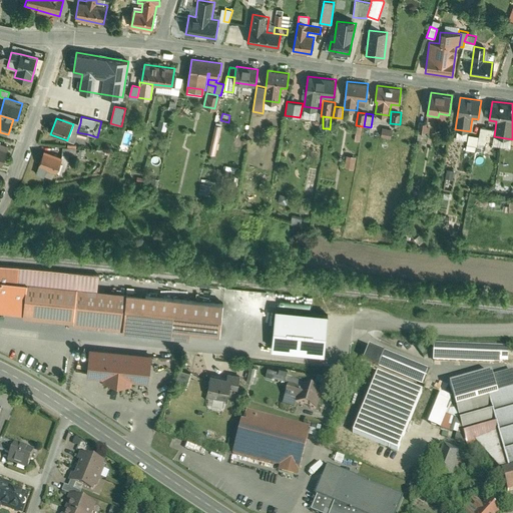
[(168,122),(159,120),(157,128),(165,130),(168,122)]
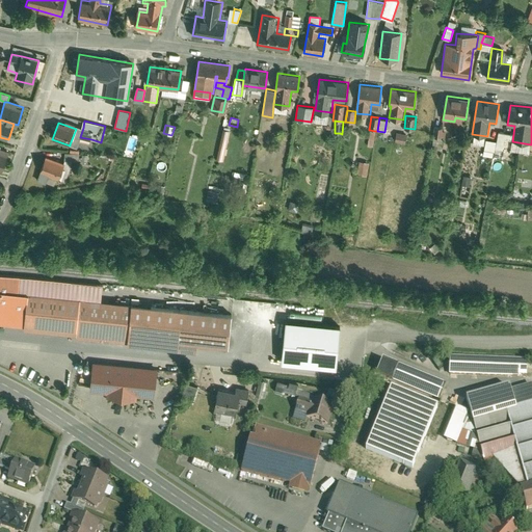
[(443,126),(435,125),(433,136),(442,137),(443,126)]
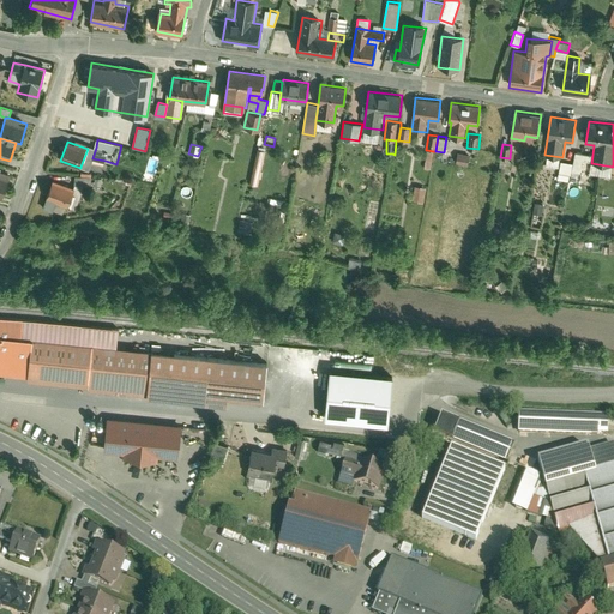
[(96,148),(89,145),(88,149),(80,167),(90,170),(92,158),(96,148)]
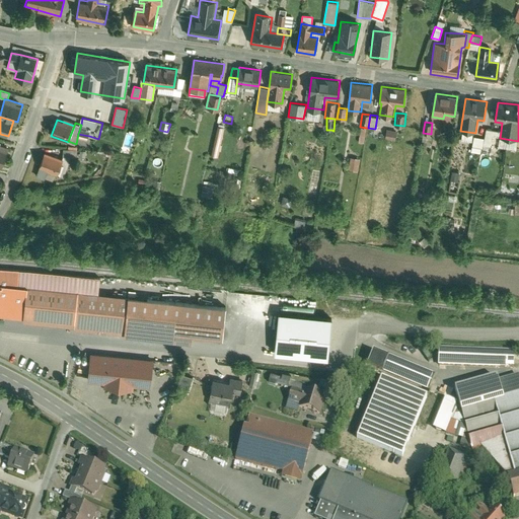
[(224,127),(218,126),(211,157),(217,158),(224,127)]
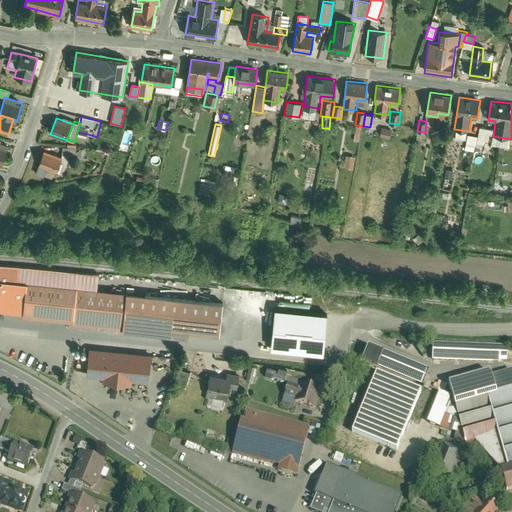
[(392,128),(382,127),(380,136),(391,137),(392,128)]
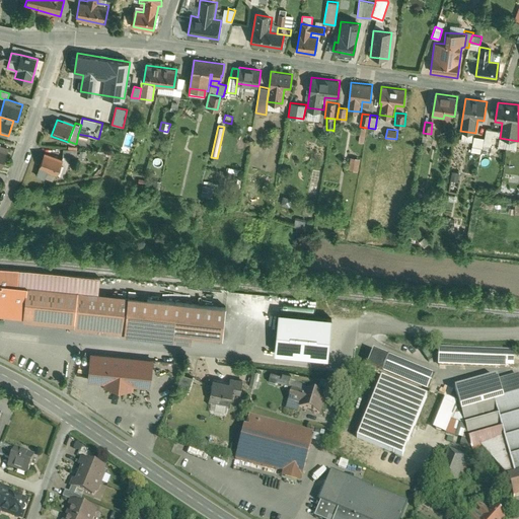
[(500,138),(501,131),(486,129),(485,138),(483,146),(484,146),(489,147),(491,147),(492,137),(500,138)]
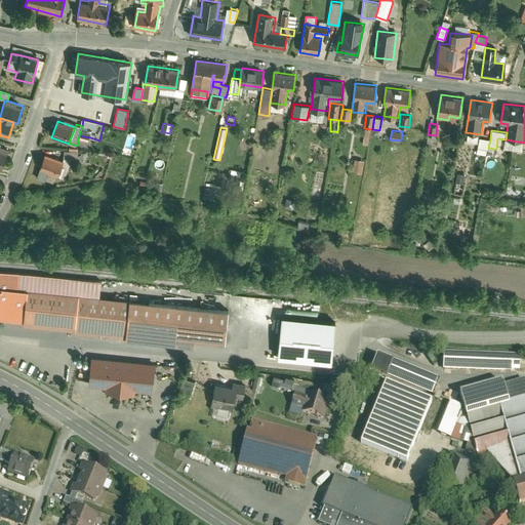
[(436,135),(428,134),(427,147),(436,148),(437,135),(436,135)]
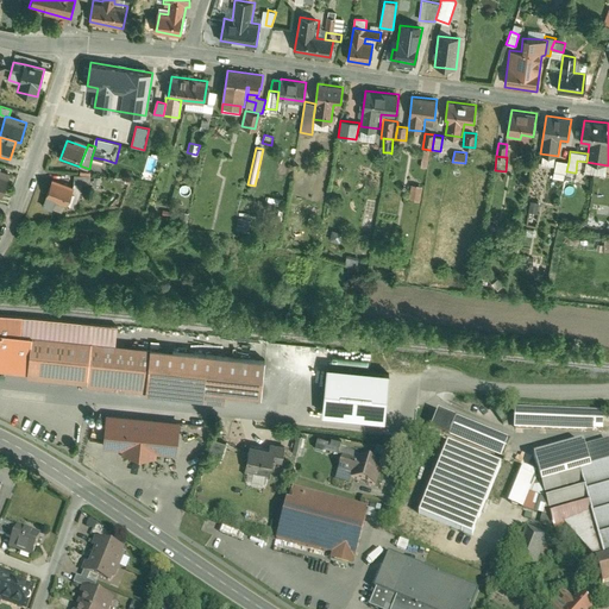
[(151,181),(158,159),(149,157),(143,179),(151,181)]
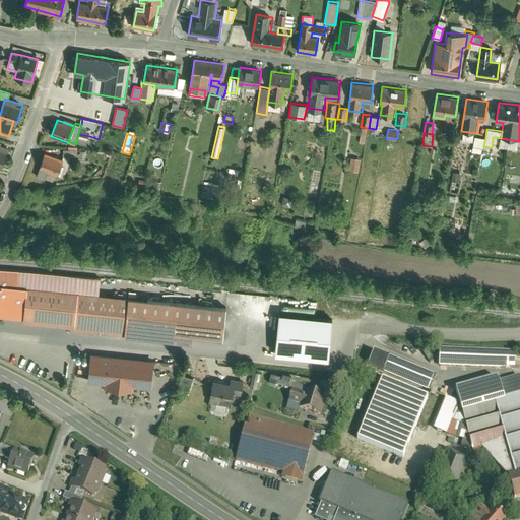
[(483,146),(485,138),(474,137),(473,147),(481,148),(483,148),(483,146)]
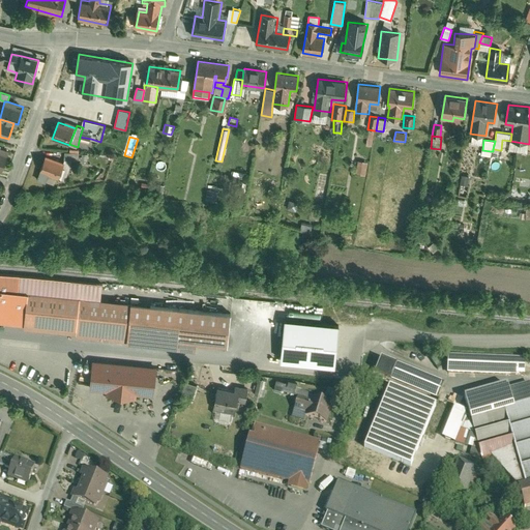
[(528,153),(529,144),(510,141),(509,151),(517,152),(528,153)]
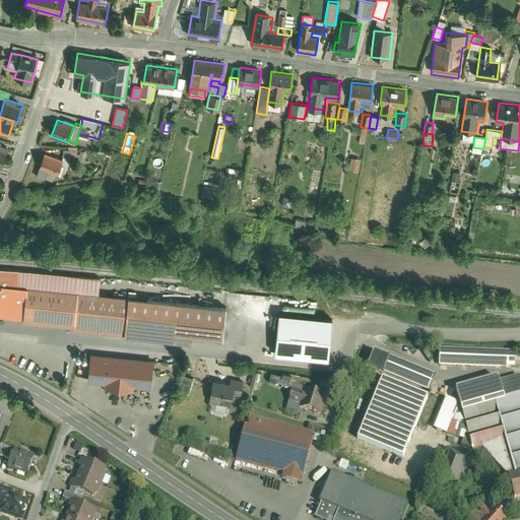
[(68,149),(63,149),(63,156),(76,157),(77,150),(68,149)]
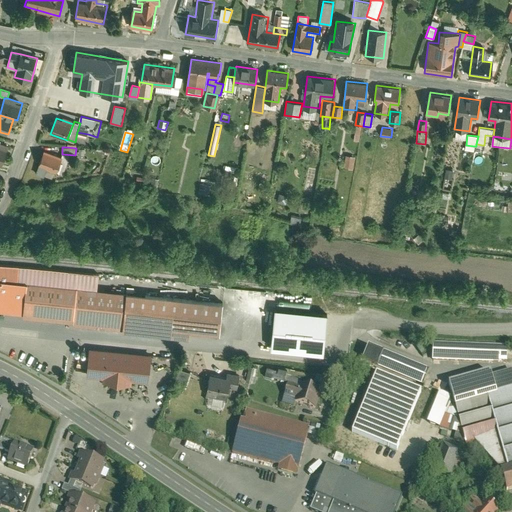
[(62,157),(45,150),(39,165),(47,169),(56,172),(62,157)]
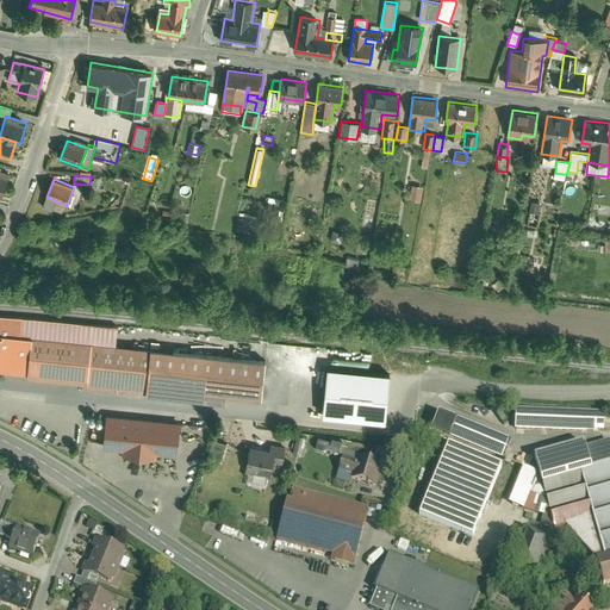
[(424,187),(414,185),(411,199),(422,201),(424,187)]
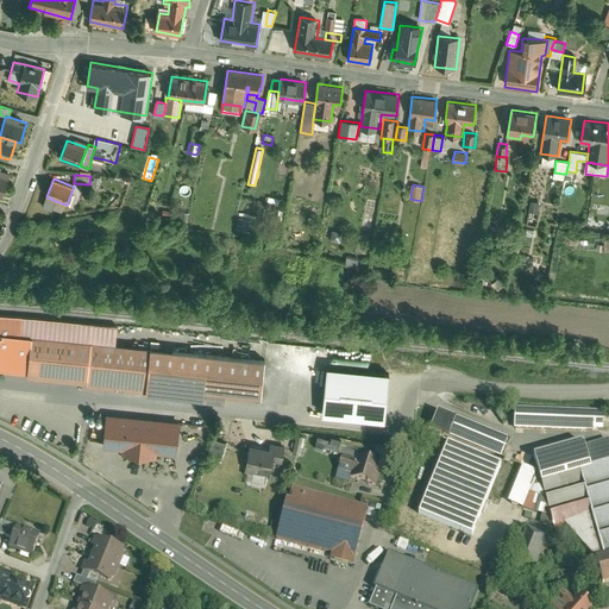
[(81,189),(74,187),(67,205),(75,207),(81,189)]
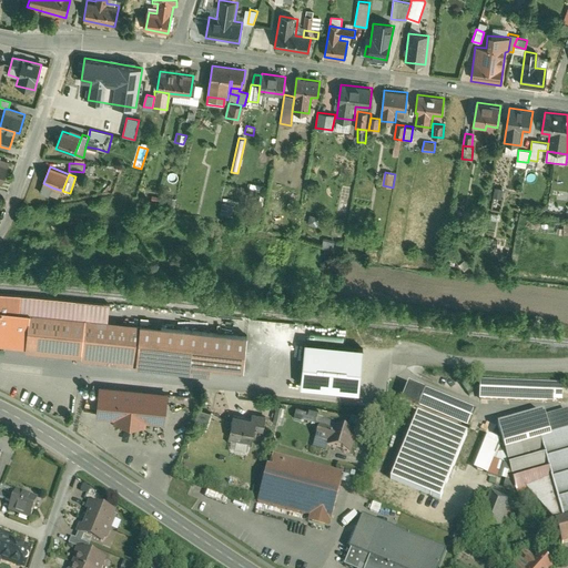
[(49,196),(52,188),(43,183),(39,192),(49,196)]
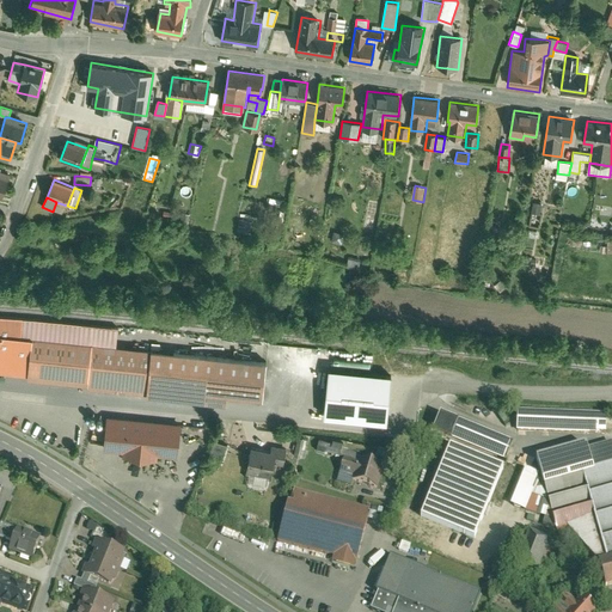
[(542,204),(533,202),(531,212),(539,214),(542,204)]
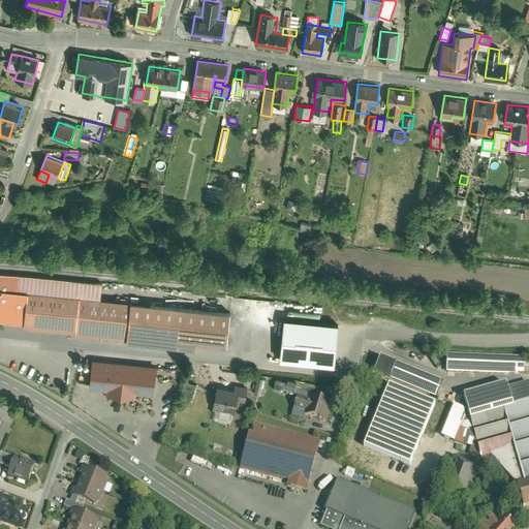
[(218,192),(207,190),(204,201),(216,205),(218,192)]
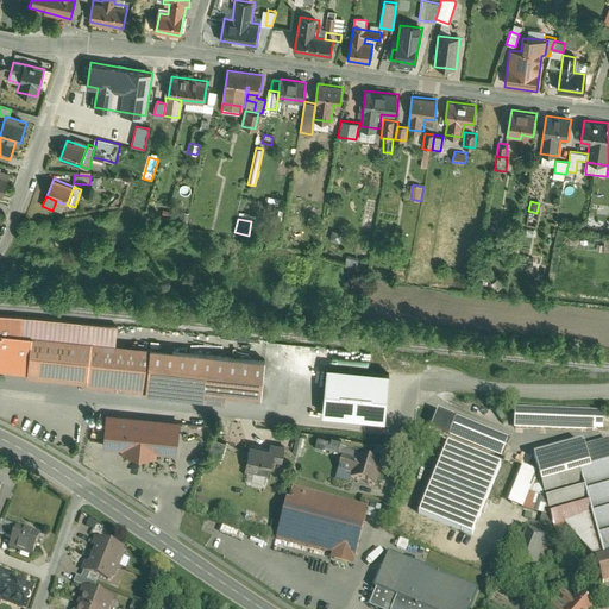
[(341,233),(331,231),(328,242),(338,244),(341,233)]
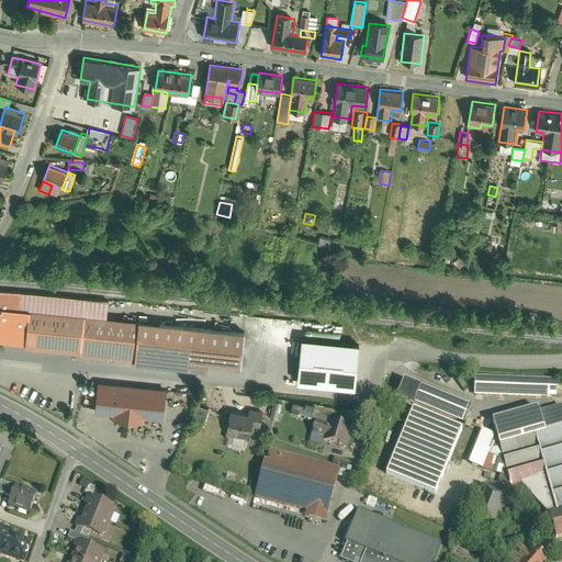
[(330,238),(319,237),(317,247),(329,249),(330,238)]
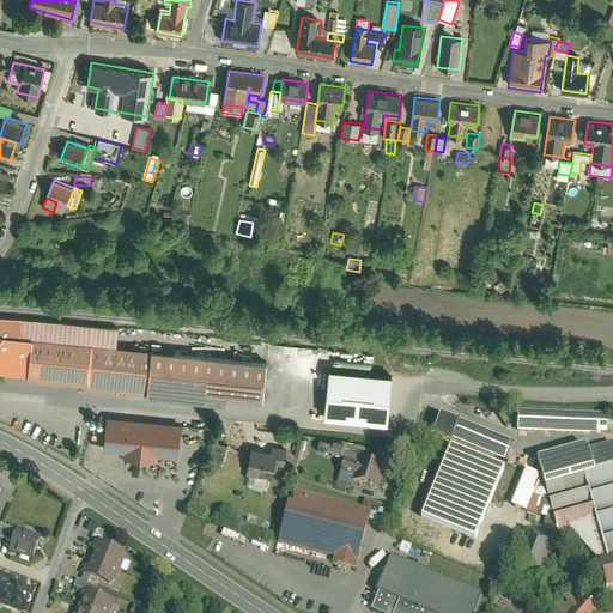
[(501,281),(496,286),(501,292),(507,287),(501,281)]
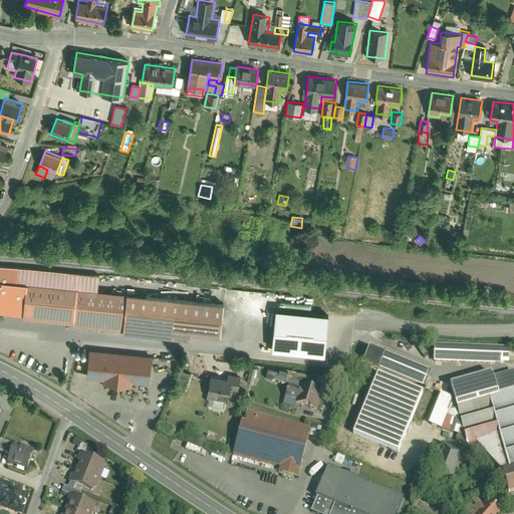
[(227,302),(99,289),(101,274),(37,267),(0,264),(0,312),(25,315),(24,317),(75,322),(75,324),(126,330),(125,331),(193,337),(194,332),(224,335),(227,302)]
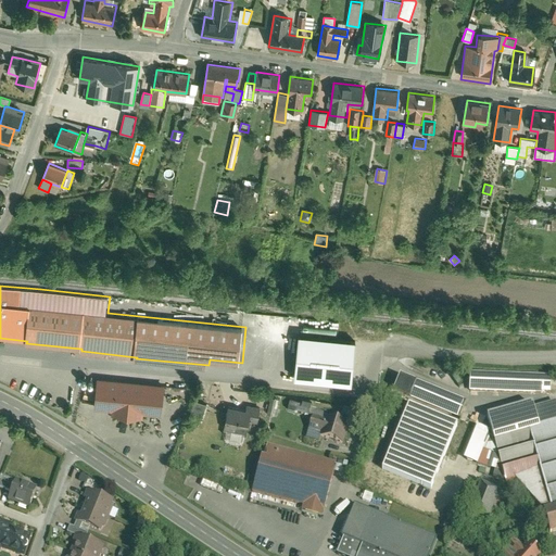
[(299,336),(294,379),(351,386),(355,342),(299,336)]
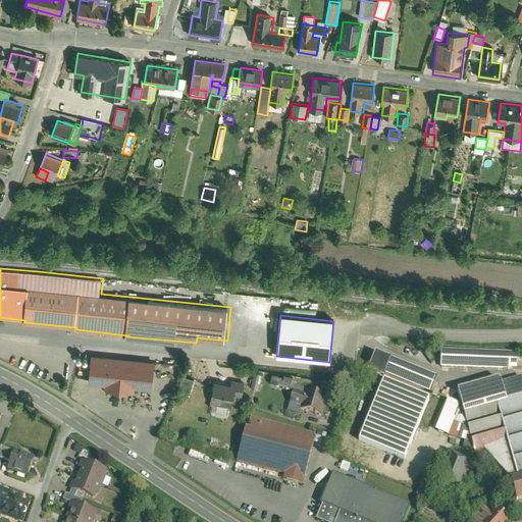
[(441,351),(440,367),(517,370),(518,354),(441,351)]
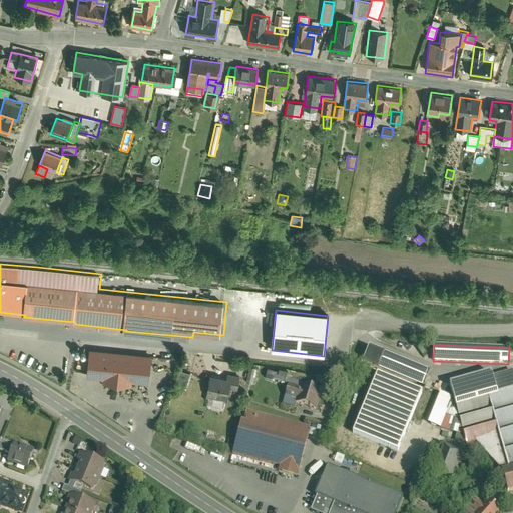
[(364,362),(380,369),(386,353),(371,347),(364,362)]
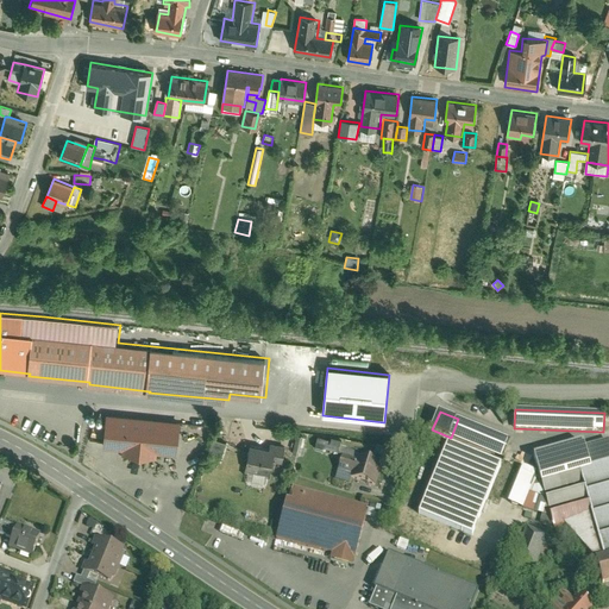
[(181,421),(106,414),(102,449),(124,451),(123,456),(157,459),(158,453),(177,456),(181,421)]
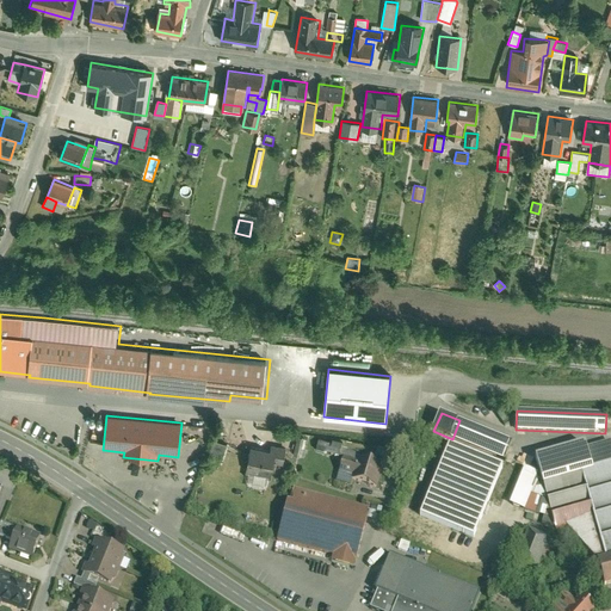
[(513,443),(460,420),(452,439),(506,461),(513,443)]
